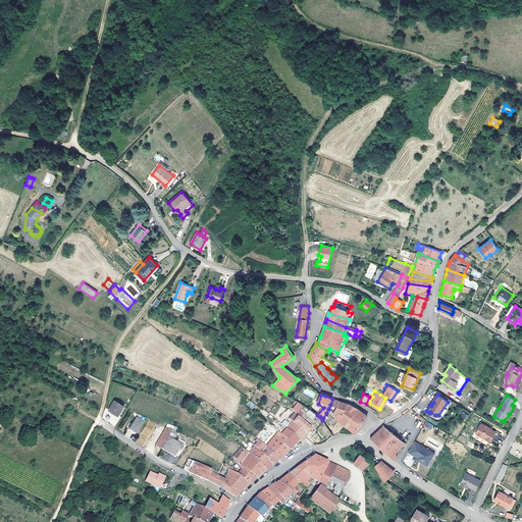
[(247,397),(245,401),(266,417),(268,414),(247,397)]
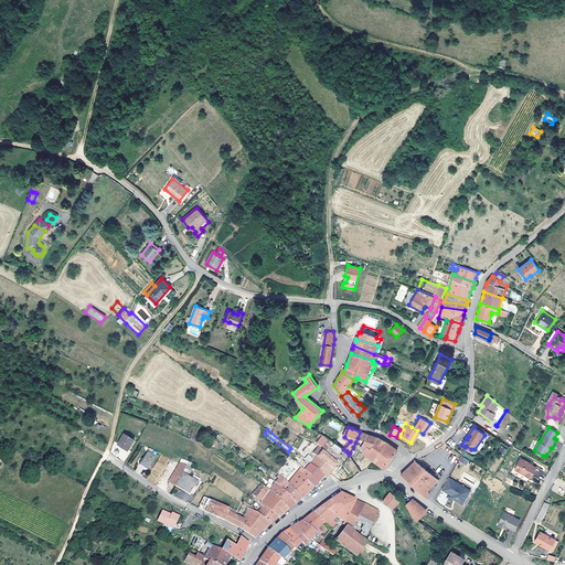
[(322,435),(316,430),(312,435),(319,439),(322,435)]
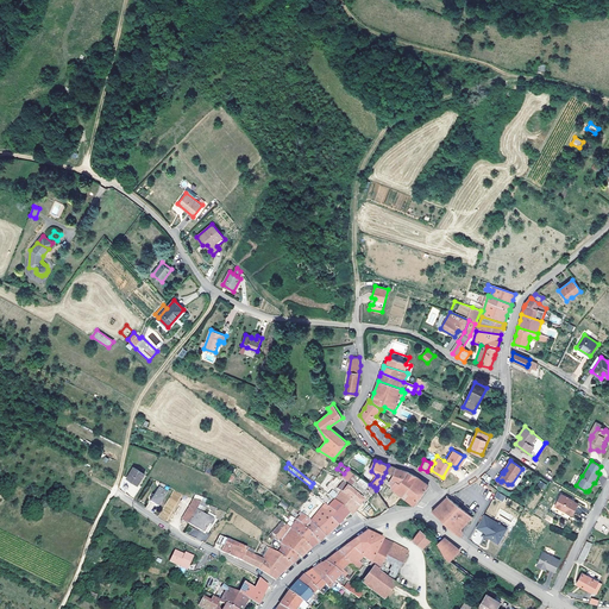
[(385,472),(387,472),(394,475),(396,468),(391,466),(388,465),(385,472)]
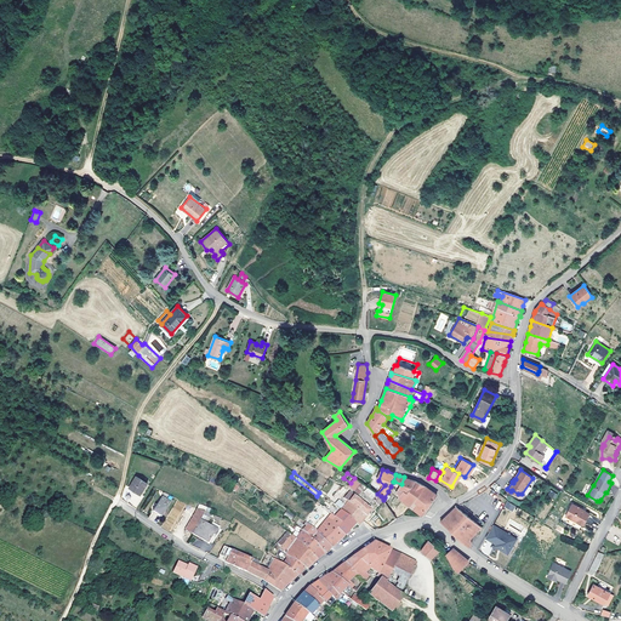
[(147,483),(136,477),(130,488),(135,490),(138,494),(143,486),(144,488),(147,483)]
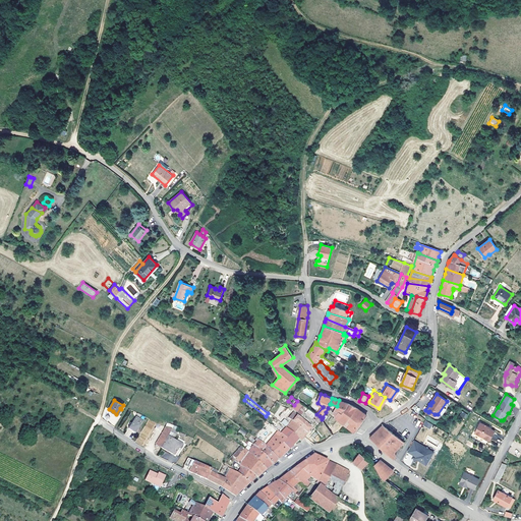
[(331,404),(329,409),(336,415),(338,413),(341,409),(344,410),(352,414),(356,407),(348,403),(339,400),(337,406),(331,404)]
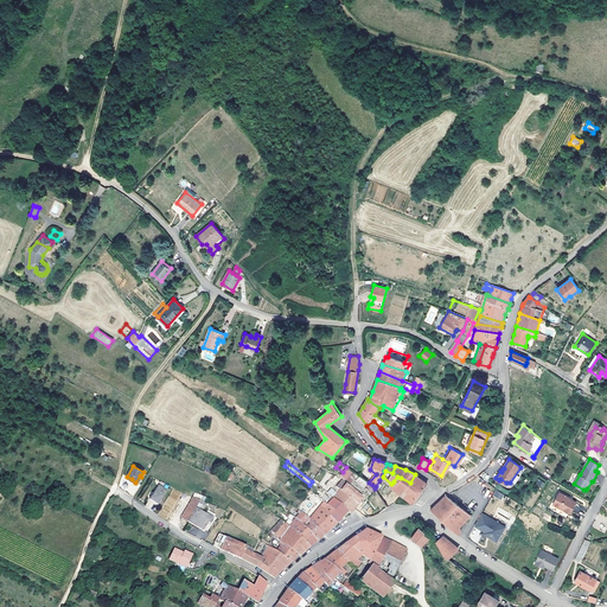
[(357,474),(347,467),(342,475),(350,483),(357,474)]
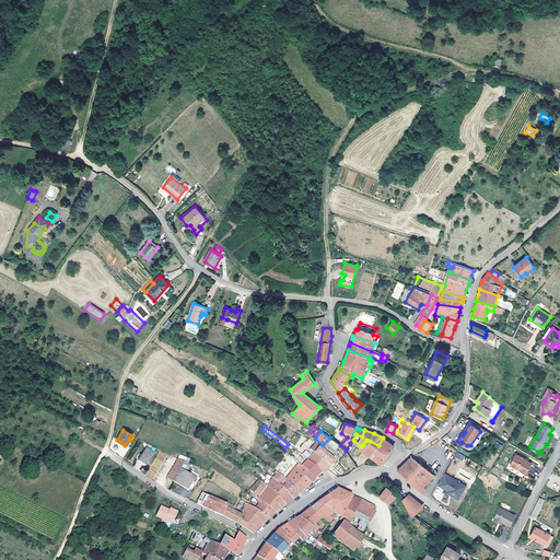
[(446,434),(442,439),(450,444),(453,439),(446,434)]
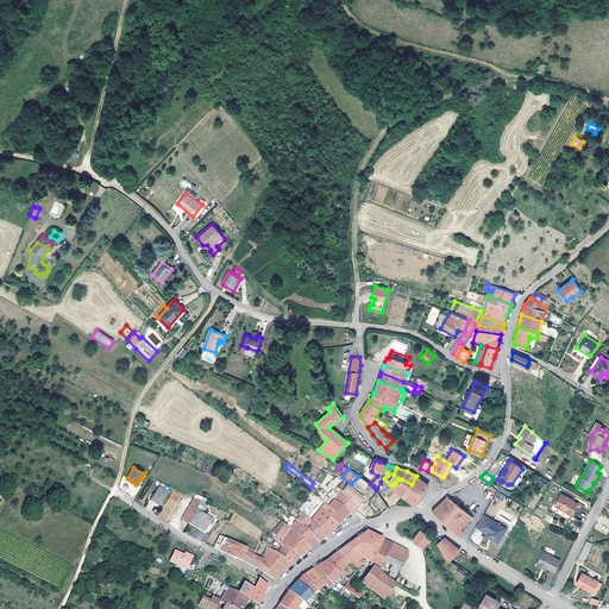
[(333,476),(328,473),(320,487),(324,489),(326,485),(333,476)]
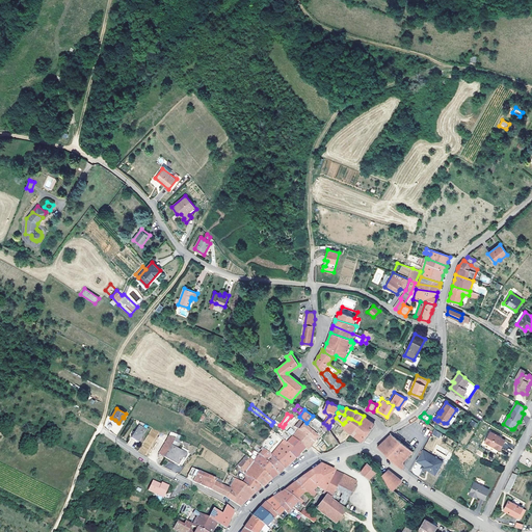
[(114,423),(115,420),(111,418),(110,418),(107,416),(103,427),(109,431),(114,423)]
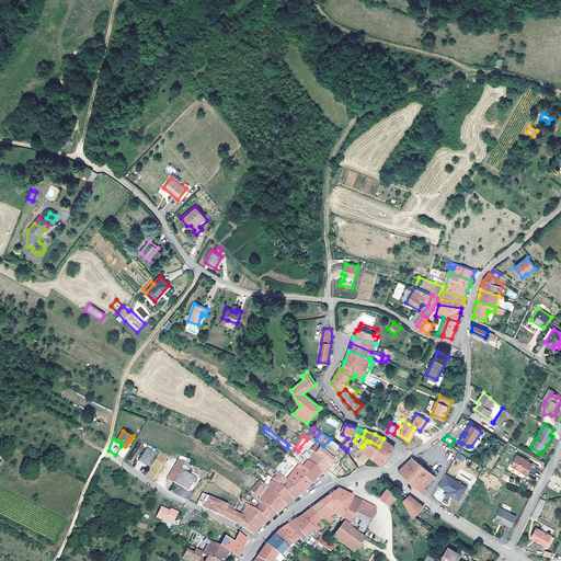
[(384,438),(379,446),(370,457),(381,465),(385,461),(395,447),(384,438)]
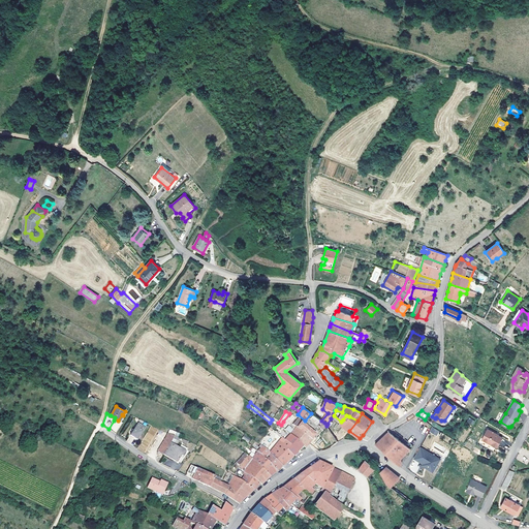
[(287,421),(285,423),(282,426),(285,429),(296,416),(292,414),(287,421)]
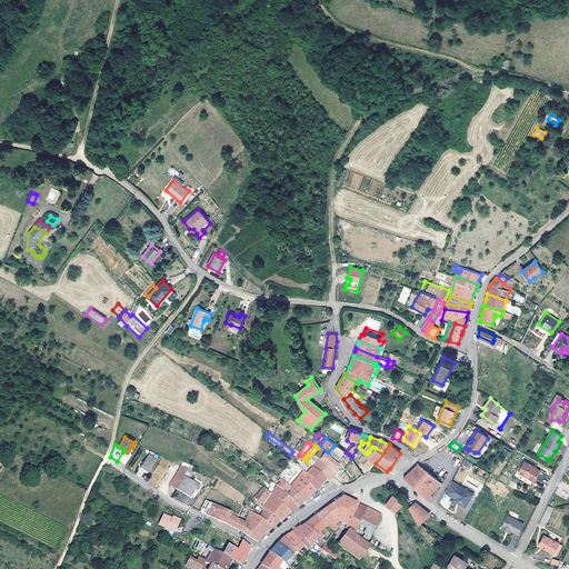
[(337,447),(333,450),(348,461),(351,458),(349,455),(346,452),(337,447)]
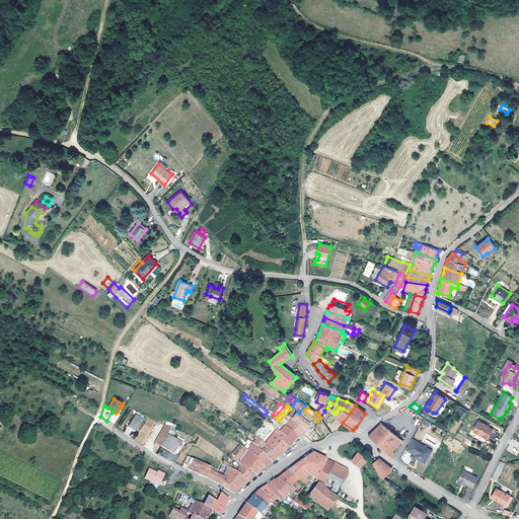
[(335,414),(334,416),(343,423),(351,413),(343,409),(339,414),(337,412),(335,414)]
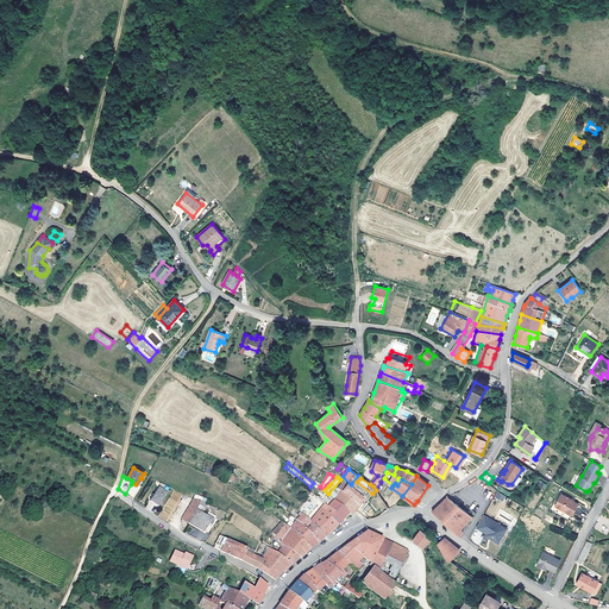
[(338,488),(341,491),(334,498),(349,513),(350,514),(352,515),(355,512),(364,501),(343,482),(338,488)]
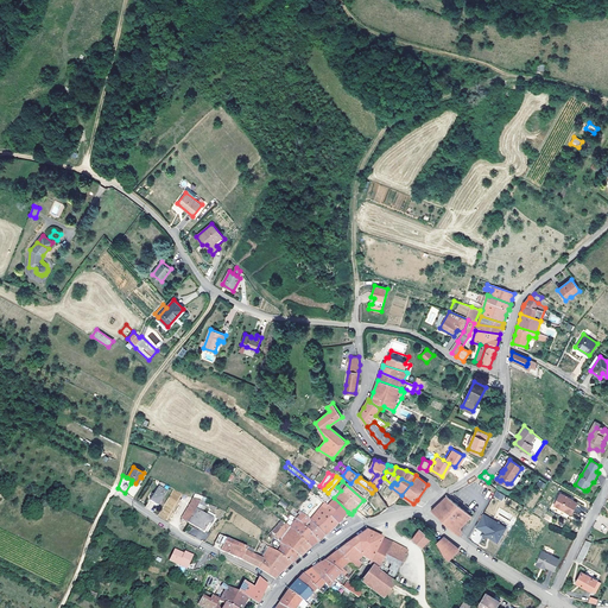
[(169,489),(160,485),(150,500),(158,506),(169,489)]
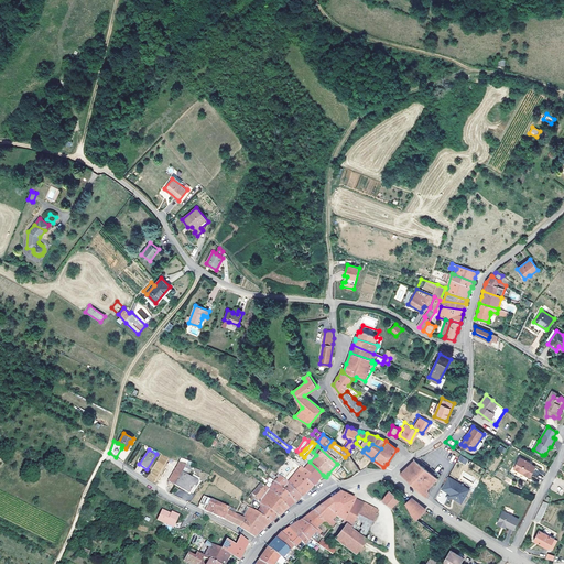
[(155,484),(169,457),(160,453),(147,479),(155,484)]
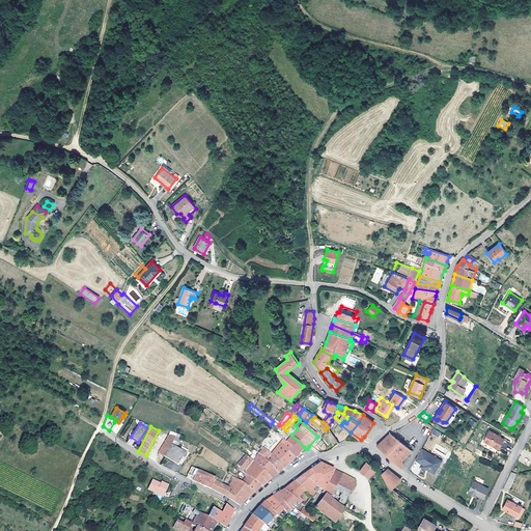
[(277,434),(283,440),(274,450),(271,454),(284,468),(288,465),(290,463),(295,457),(301,450),(302,451),(305,448),(304,447),(291,435),(286,430),(283,427),(282,426),(277,434)]
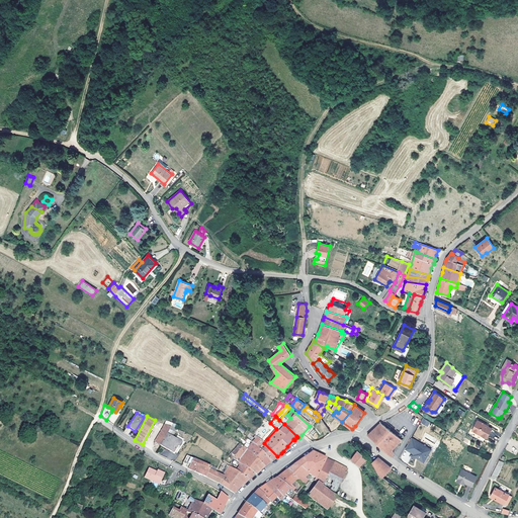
[(479,420),(475,427),(480,428),(478,433),(488,437),(493,428),(485,424),(486,424),(479,420)]
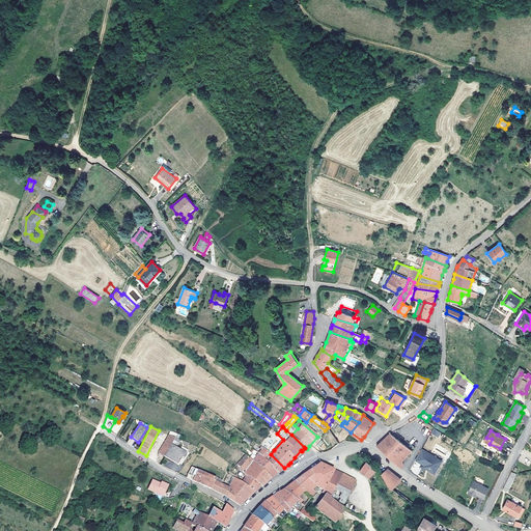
[(390,434),(376,446),(388,456),(401,468),(403,464),(402,463),(403,459),(412,450),(390,434)]
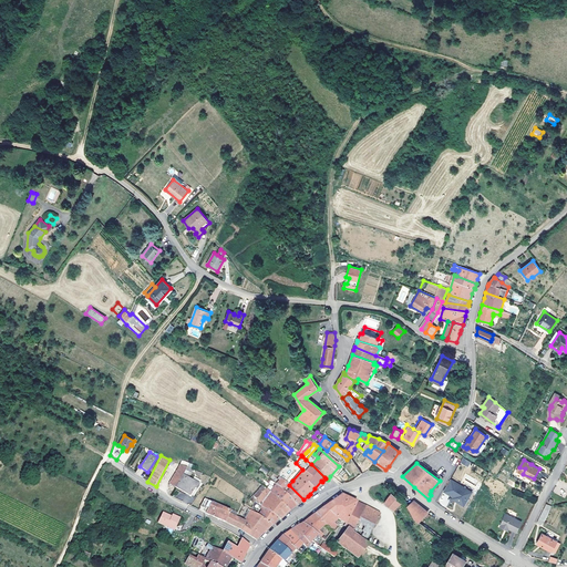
[(185,466),(181,464),(169,484),(175,487),(183,474),(184,473),(187,467),(186,466),(185,466)]
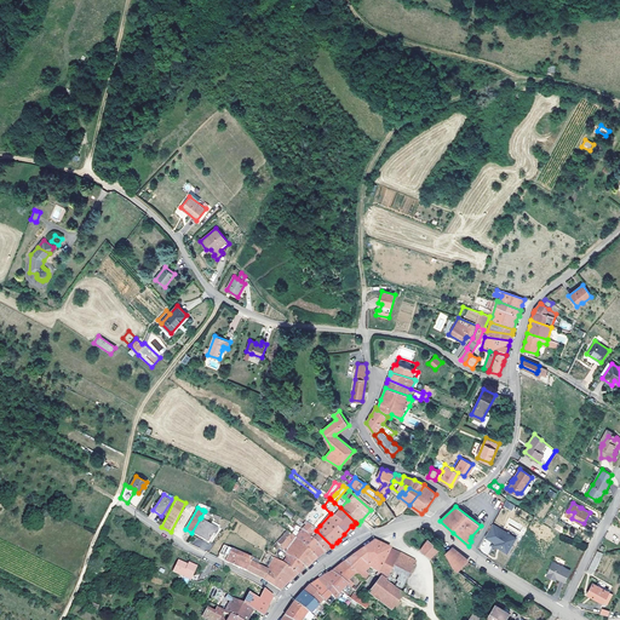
[(206,511),(205,511),(201,517),(204,520),(208,522),(213,514),(206,511)]
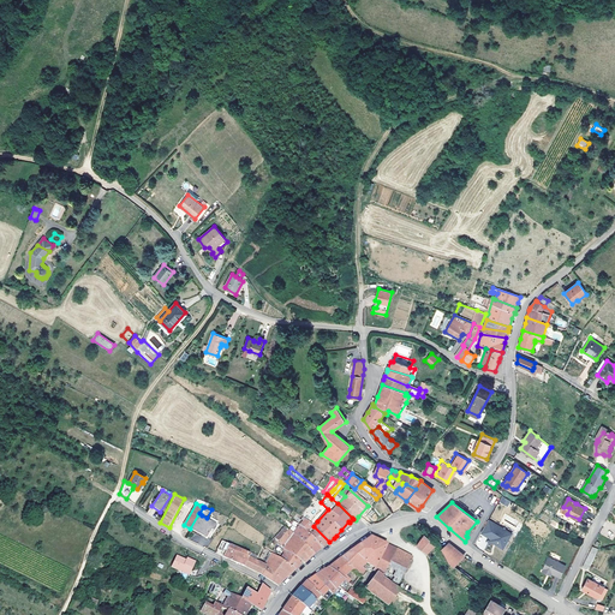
[(201,517),(198,514),(190,529),(198,533),(207,519),(201,517)]
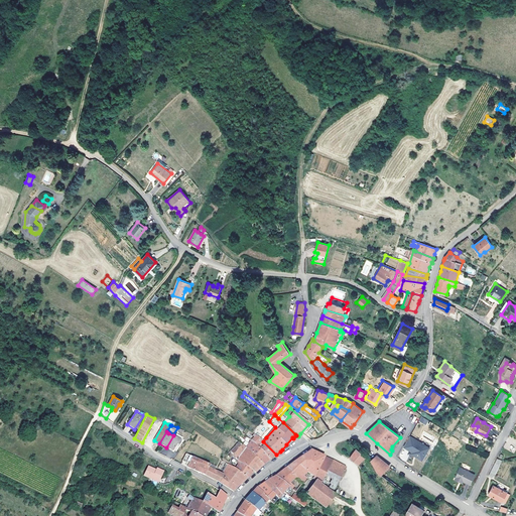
[(173,436),(173,435),(166,447),(172,452),(176,444),(178,445),(181,440),(173,436)]
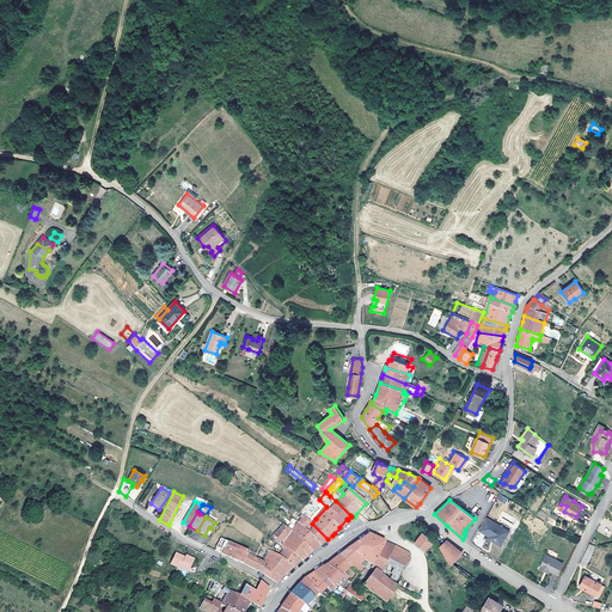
[(305,516),(299,522),(320,544),(324,542),(328,539),(312,524),(307,520),(305,516)]
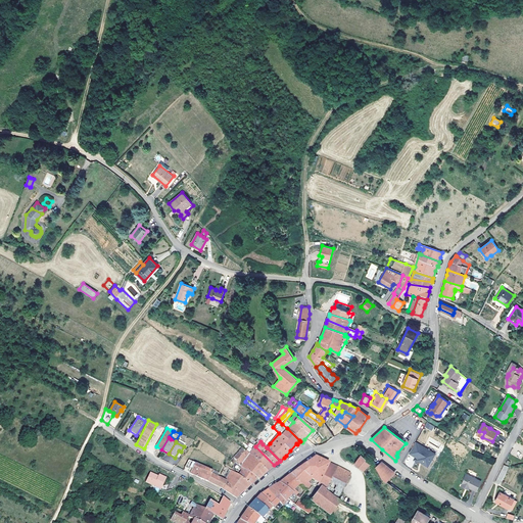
[(416,441),(409,453),(418,458),(417,460),(428,466),(435,454),(416,441)]
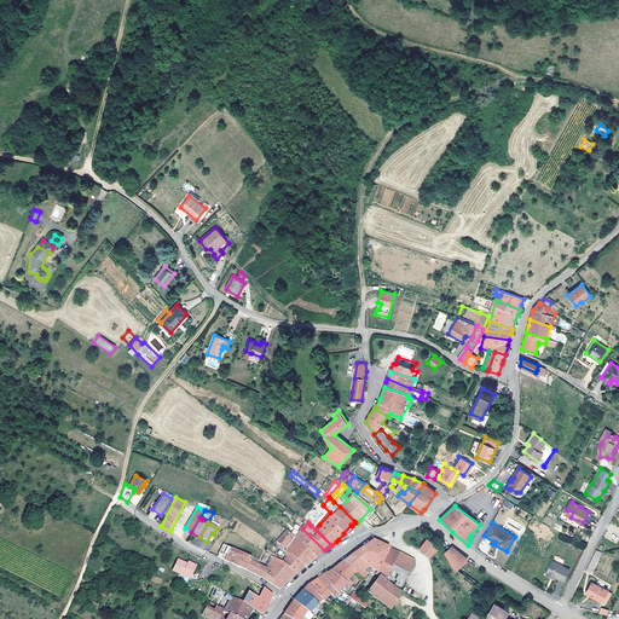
[(302,528),(296,536),(317,557),(322,554),(324,550),(302,528)]
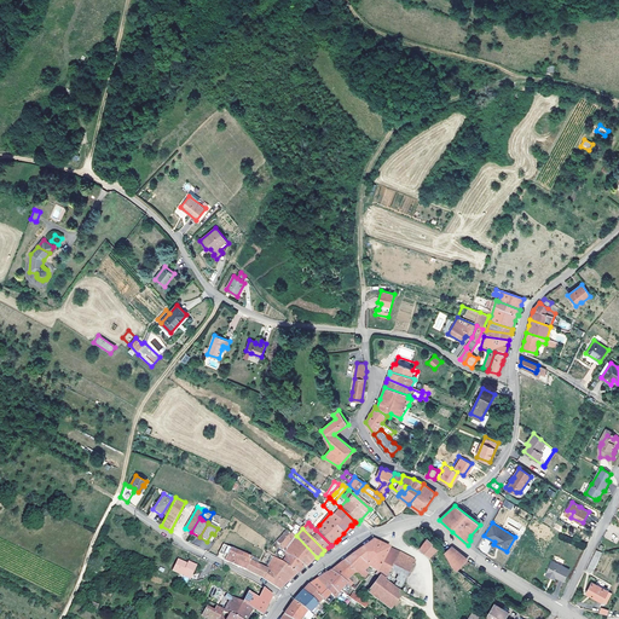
[(434,536),(431,534),(420,549),(429,556),(439,548),(435,544),(437,541),(434,536)]
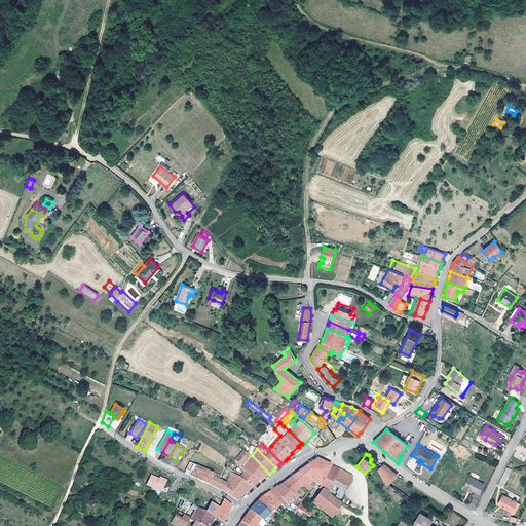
[(269,474),(252,455),(239,466),(242,468),(246,471),(259,481),(261,482),(265,478),(269,474)]
